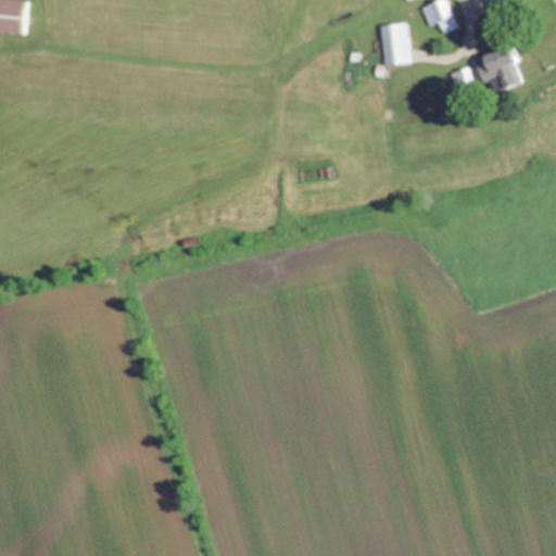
[(28,0),(25,33),(0,30),(0,0),(28,0)]
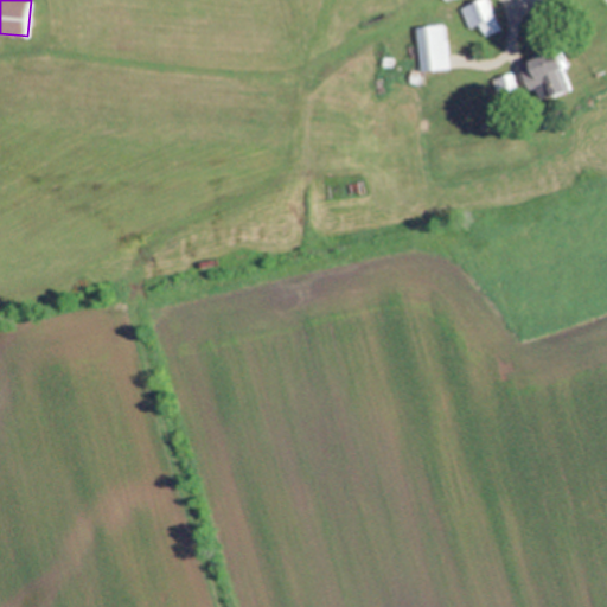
[(485,36),(480,23),(470,27),(461,8),(479,0),(489,0),(502,30),(485,36)]
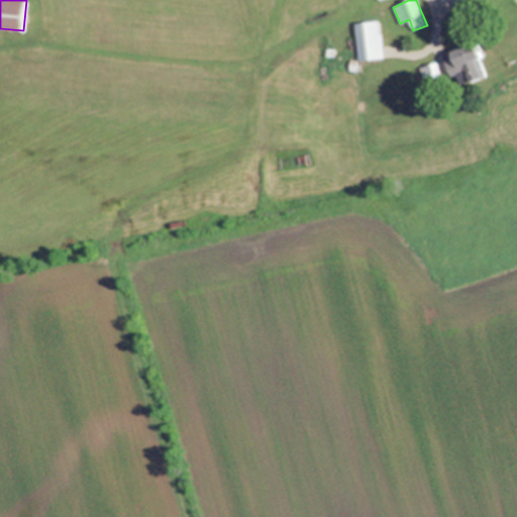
[(360,60),(359,60),(355,23),(379,20),(383,57),(360,60)]
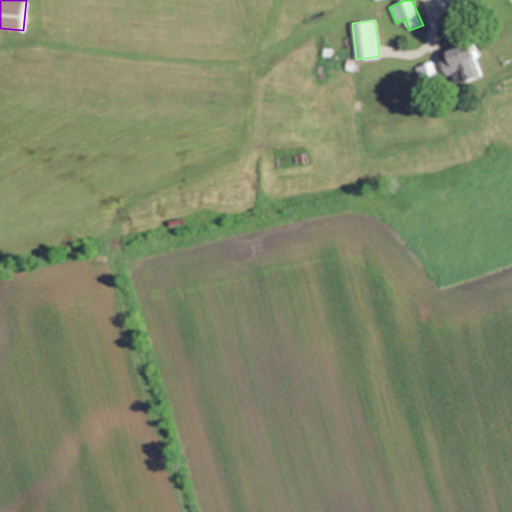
[(456,83),(452,70),(455,69),(449,51),(453,50),(453,48),(473,41),(478,56),(476,57),(482,75),(456,83)]
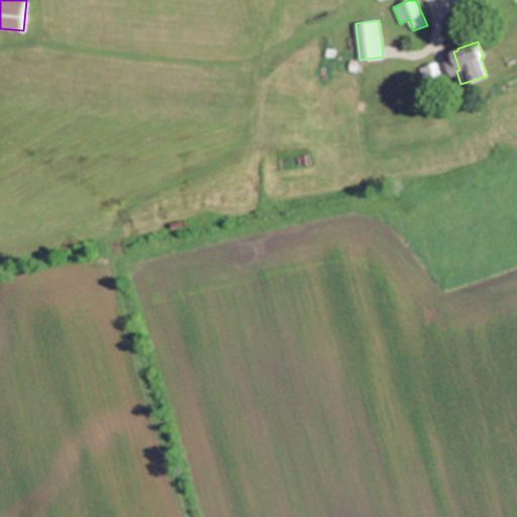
[(334,56),(325,55),(326,47),(334,47),(334,56)]
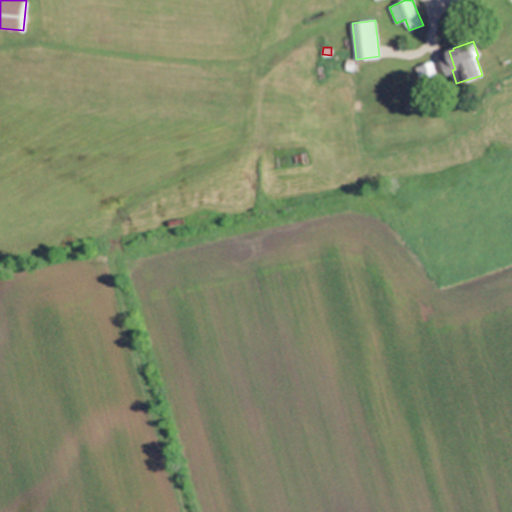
[(445,68),(440,54),(449,51),(454,65),(445,68)]
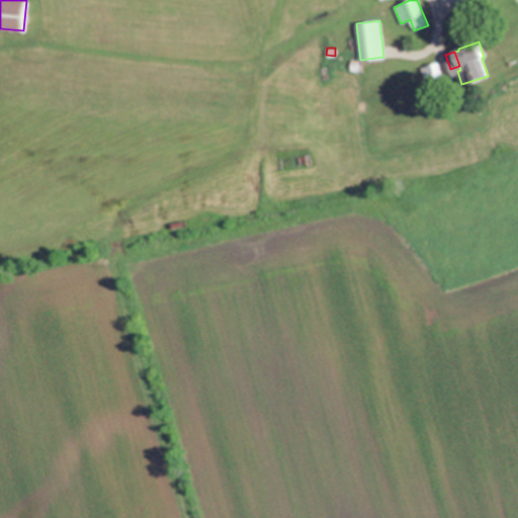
[(361,60),(361,71),(350,70),(351,60),(360,60),(361,60)]
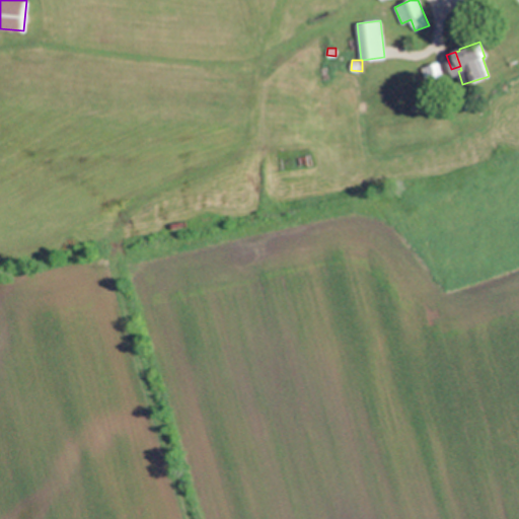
[(416,69),(438,63),(442,75),(420,81),(416,69)]
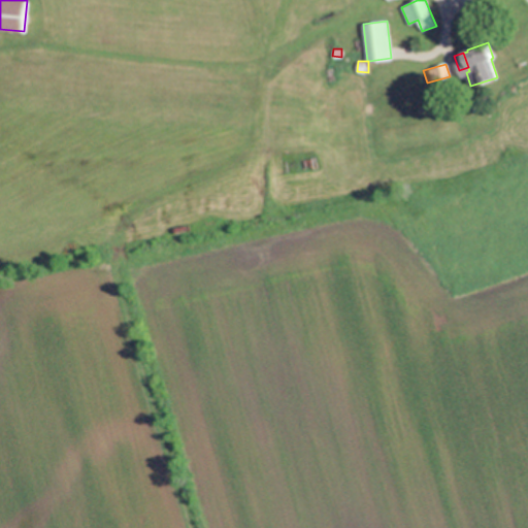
All buildings are outlined.
